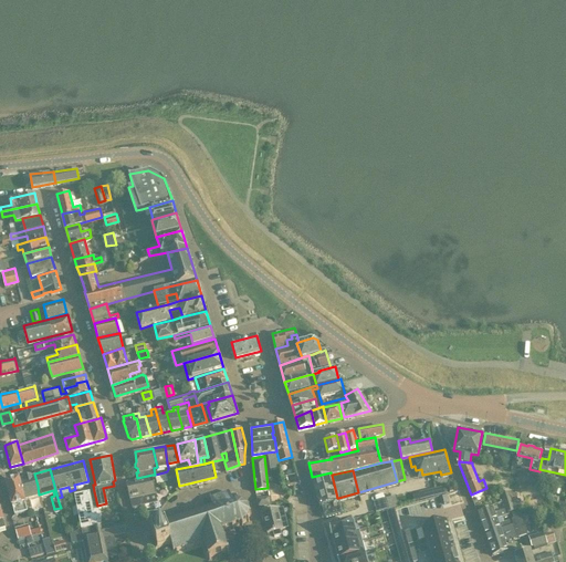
[(300,479),(297,471),(286,474),(289,482),(300,479)]
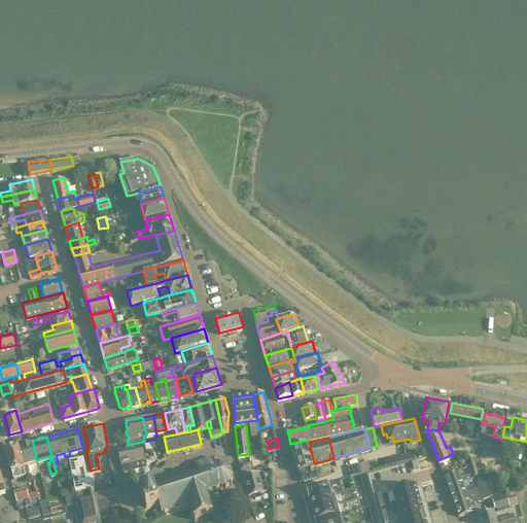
[(314,463),(309,442),(308,440),(290,444),(297,469),(300,469),(303,480),(318,476),(315,463),(314,463)]
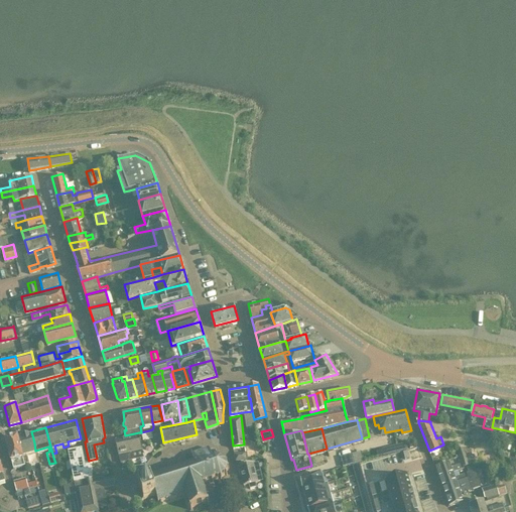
[(35,451),(34,442),(31,431),(20,433),(23,444),(20,445),(21,454),(35,451)]
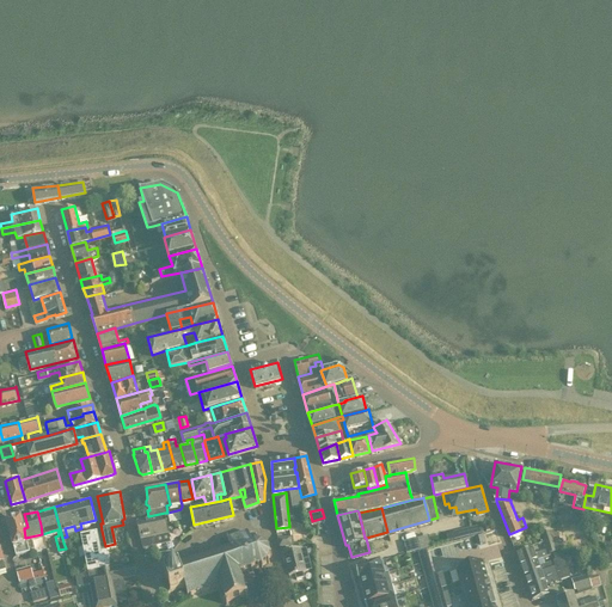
[(169,529),(165,513),(148,516),(136,519),(140,537),(141,537),(142,545),(170,539),(167,529),(169,529)]
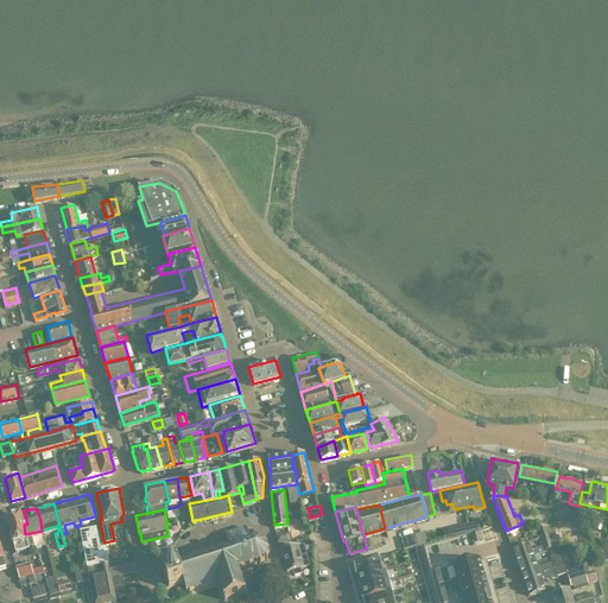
[(24,525),(27,524),(24,511),(6,515),(16,550),(29,546),(29,545),(31,545),(29,537),(26,538),(25,534),(24,525)]
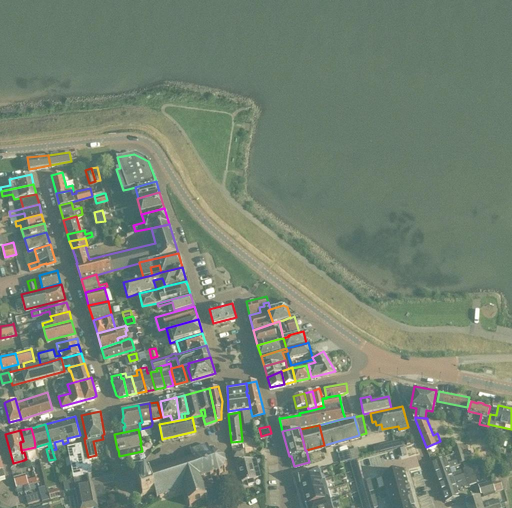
[(395,446),(404,444),(403,437),(394,439),(379,443),(380,449),(395,446)]
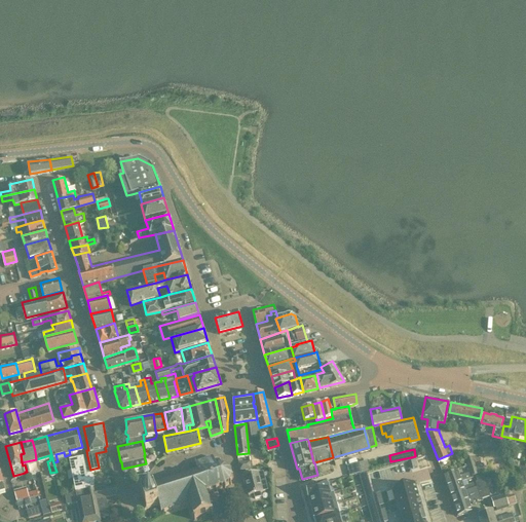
[(483,470),(481,463),(476,464),(475,462),(472,453),(465,455),(468,464),(472,474),(483,470)]
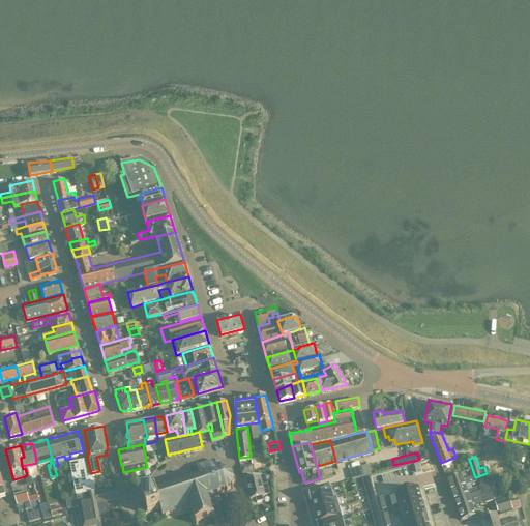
[(155,493),(138,499),(139,501),(144,499),(147,508),(142,510),(143,513),(159,507),(162,514),(164,514),(165,515),(167,514),(166,513),(173,510),(174,512),(176,510),(175,509),(182,507),(182,508),(184,508),(183,506),(190,504),(195,518),(193,518),(194,520),(196,519),(196,521),(198,520),(198,519),(203,517),(207,515),(212,514),(212,516),(213,515),(213,514),(215,513),(214,510),(213,512),(210,502),(211,501),(211,500),(209,500),(207,494),(217,491),(217,492),(219,492),(218,491),(226,488),(227,490),(228,489),(228,488),(232,485),(233,486),(233,485),(232,484),(233,478),(235,478),(235,477),(233,477),(232,472),(233,471),(232,470),(231,471),(227,469),(228,467),(227,467),(226,469),(221,468),(221,467),(219,467),(219,469),(218,469),(214,458),(197,464),(199,470),(190,473),(190,472),(188,472),(189,474),(182,476),(181,475),(180,475),(180,476),(174,479),(173,477),(172,478),(172,479),(165,481),(165,480),(164,481),(164,483),(156,485),(155,484),(154,485),(154,486),(152,487),(155,493)]
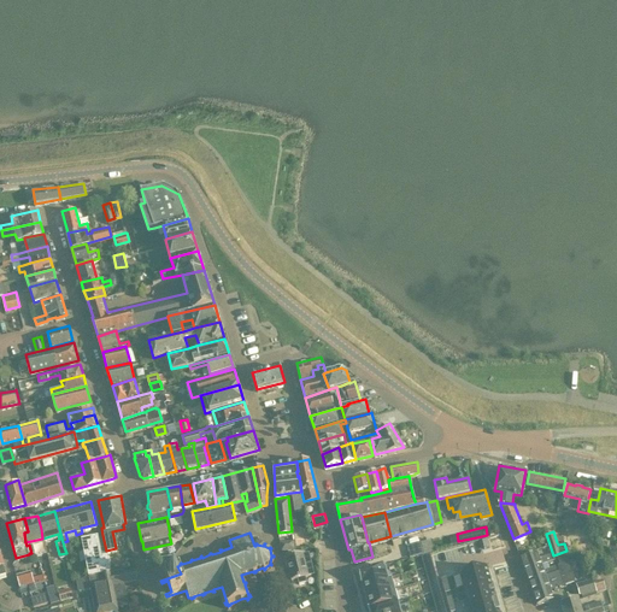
[(98,534),(81,536),(88,574),(110,570),(107,553),(106,551),(103,535),(98,536),(98,534)]
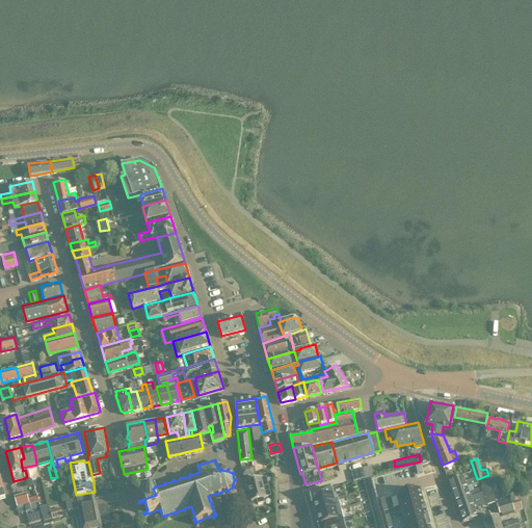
[(242,474),(254,472),(253,465),(241,467),(242,474)]
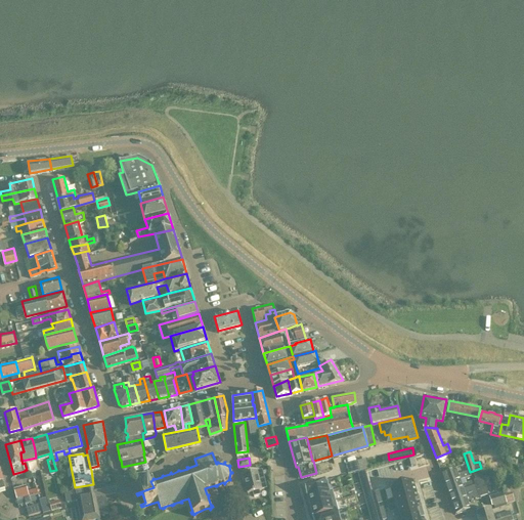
[(456,467),(442,472),(446,482),(460,477),(469,473),(467,468),(457,471),(456,467)]
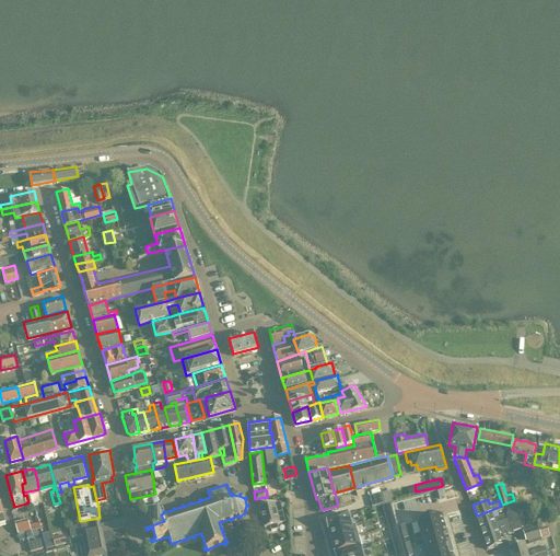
[(281,507),(276,508),(275,500),(259,505),(265,525),(270,524),(271,529),(278,526),(277,522),(279,521),(279,520),(284,519),(281,507)]
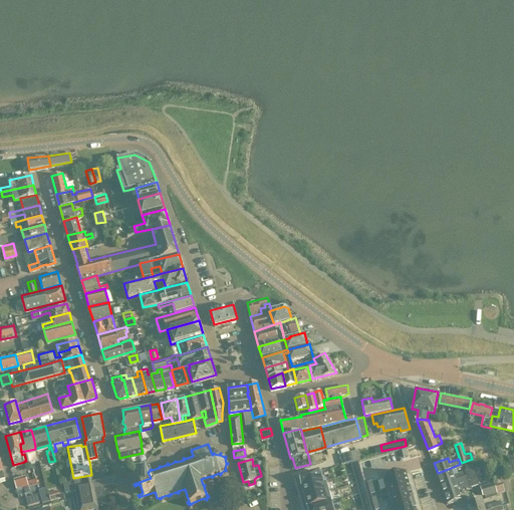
[(466,474),(441,482),(447,501),(461,497),(458,489),(470,485),(479,482),(475,471),(472,461),(465,463),(467,468),(468,473),(470,478),(468,479),(466,474)]
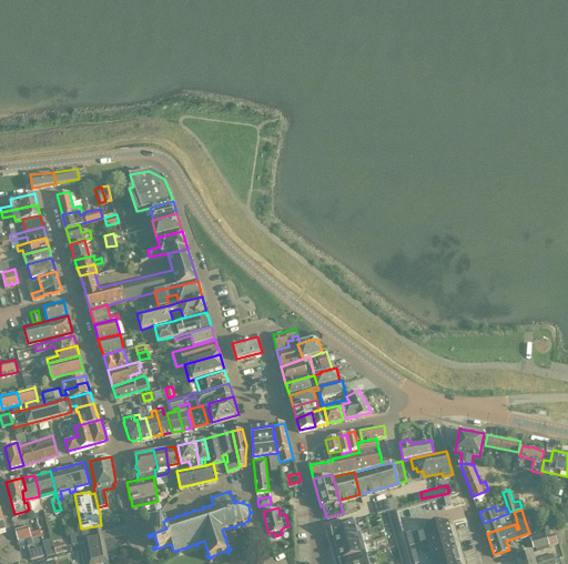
[(330,525),(333,537),(358,530),(357,529),(355,519),(330,525)]
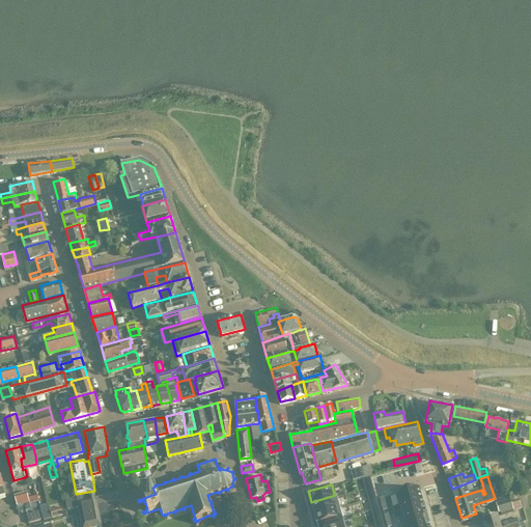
[(466,484),(452,489),(455,498),(481,490),(480,484),(473,487),(468,489),(466,484)]
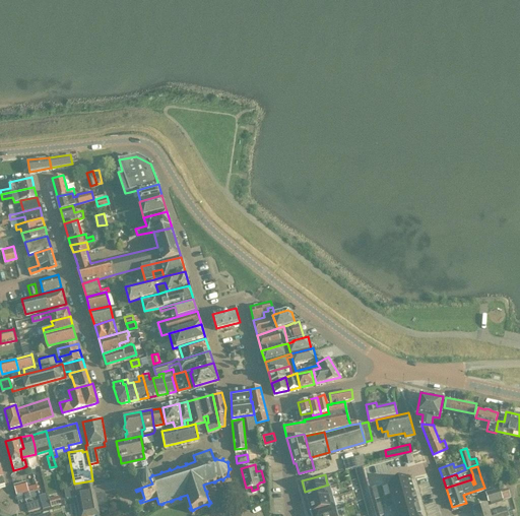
[(410,475),(387,481),(390,493),(393,493),(393,492),(413,487),(410,475)]
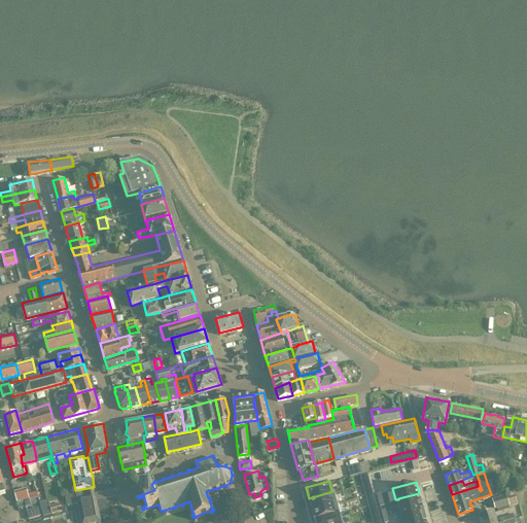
[(104,485),(94,487),(75,490),(81,522),(100,519),(96,496),(117,492),(115,484),(104,487),(104,485)]
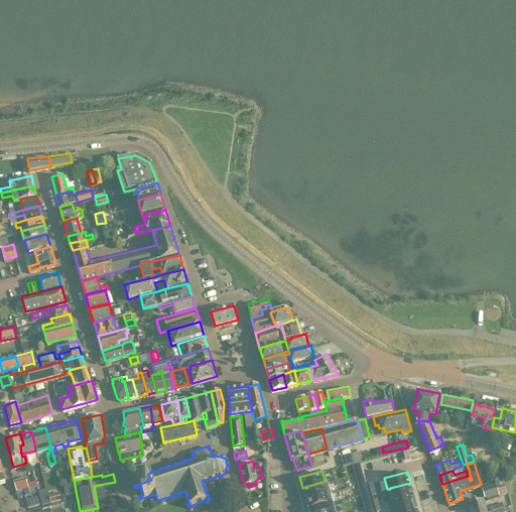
[(25,476),(13,480),(16,490),(24,488),(25,492),(25,494),(30,492),(30,491),(28,487),(27,482),(25,476)]
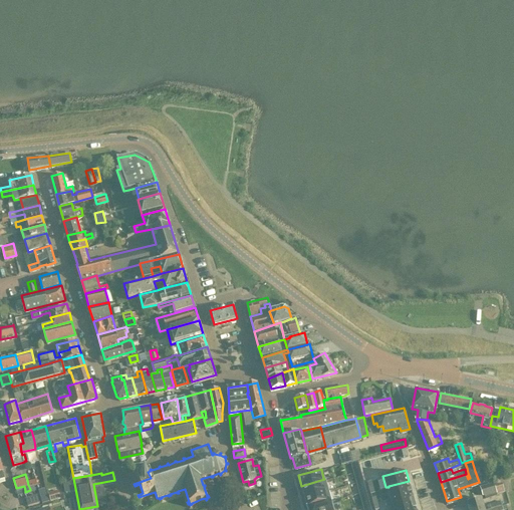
[(324,479),(301,486),(304,495),(329,489),(326,478),(323,478),(324,479)]
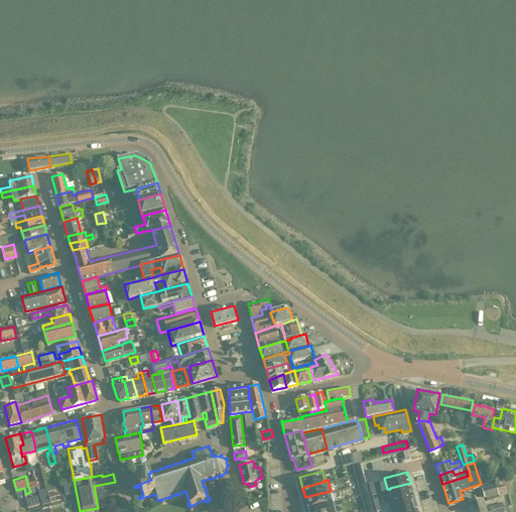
[(66,492),(76,491),(74,481),(63,483),(66,492)]
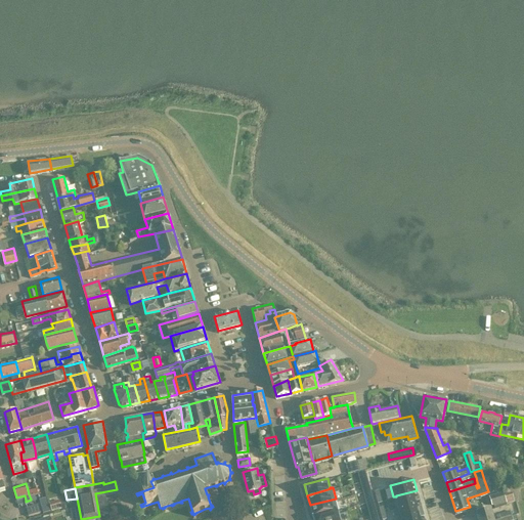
[(417,490),(396,495),(396,496),(398,506),(399,507),(420,501),(417,490)]
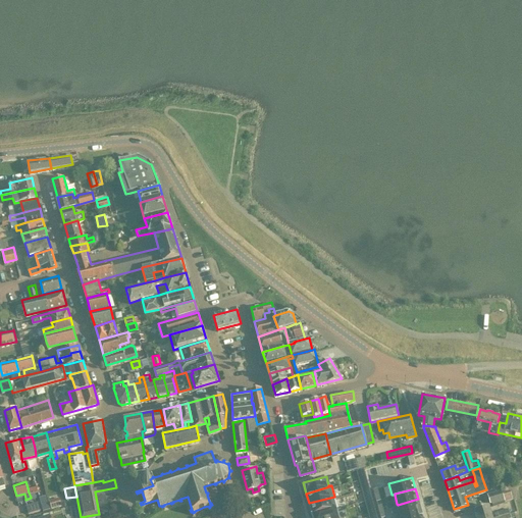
[(492,503),(505,499),(502,488),(487,493),(490,502),(492,501),(492,503)]
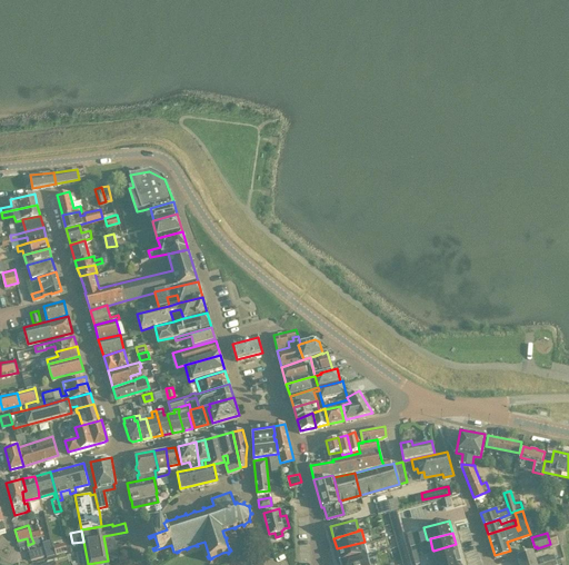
[(53,544),(57,553),(67,549),(65,541),(53,544)]
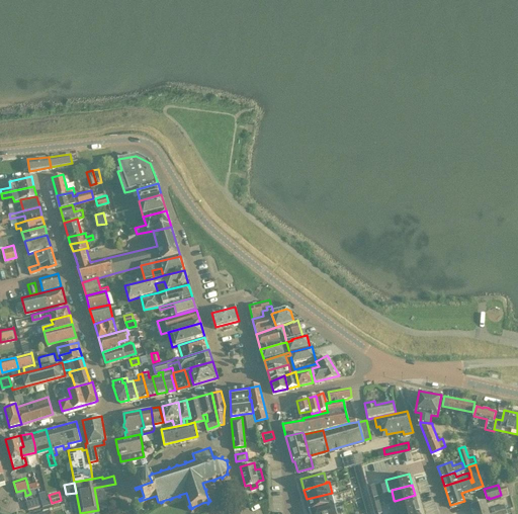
[(332,493),(307,499),(310,509),(335,502),(332,493)]
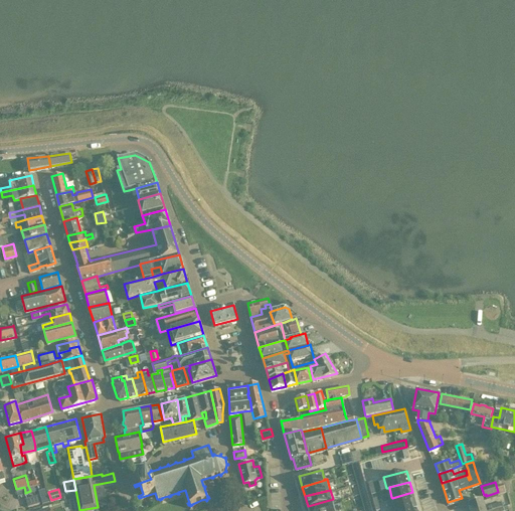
[(391,497),(389,498),(392,509),(414,503),(412,492),(392,498),(391,497)]
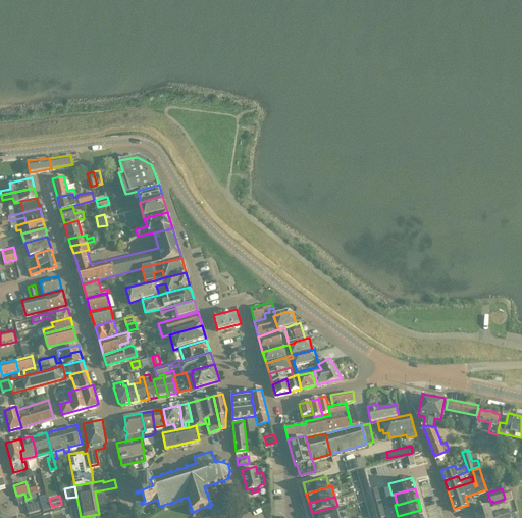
[(28,512),(40,509),(37,501),(25,504),(28,512)]
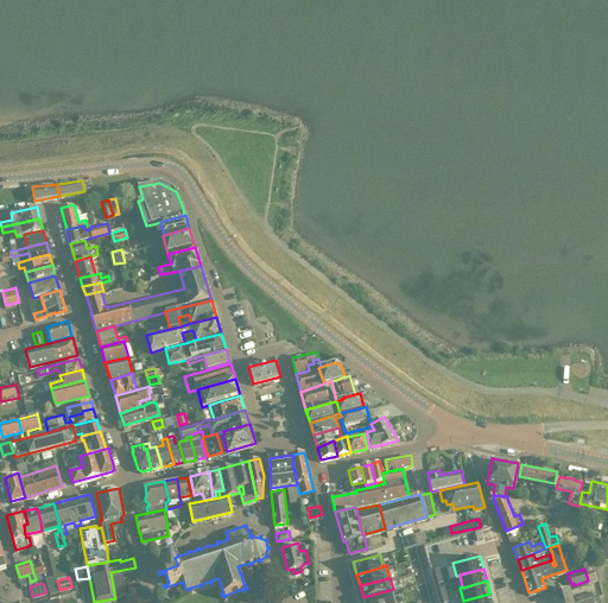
[(555,602),(567,602),(574,601),(569,586),(552,592),(555,602)]
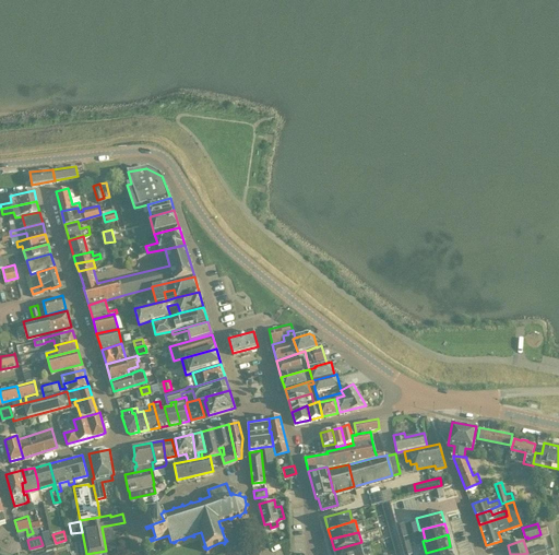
[(334,550),(333,550),(334,554),(364,554),(361,542),(334,550)]
